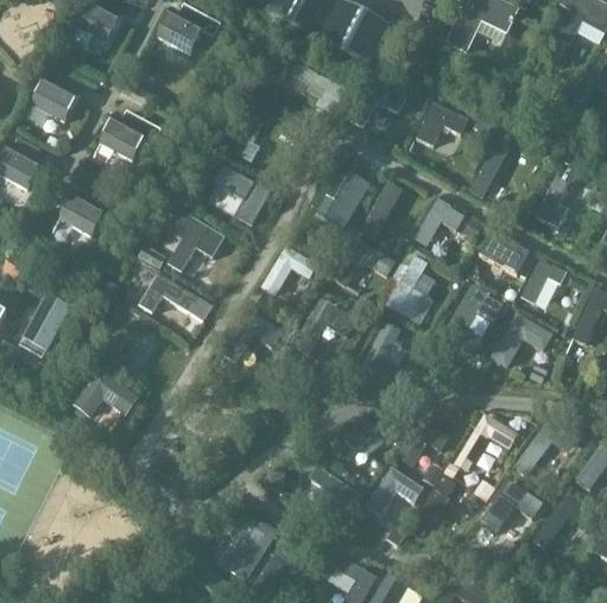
[(87,0),(74,25),(107,43),(121,14),(99,2),(100,0),(87,0)]
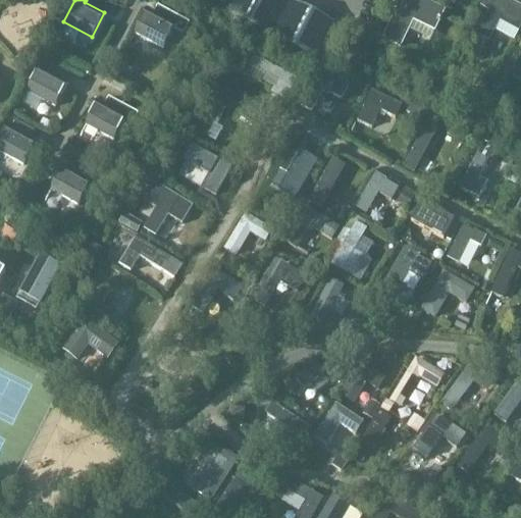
[(231,0),(225,11),(314,56),(334,19),(297,0),(231,0)]
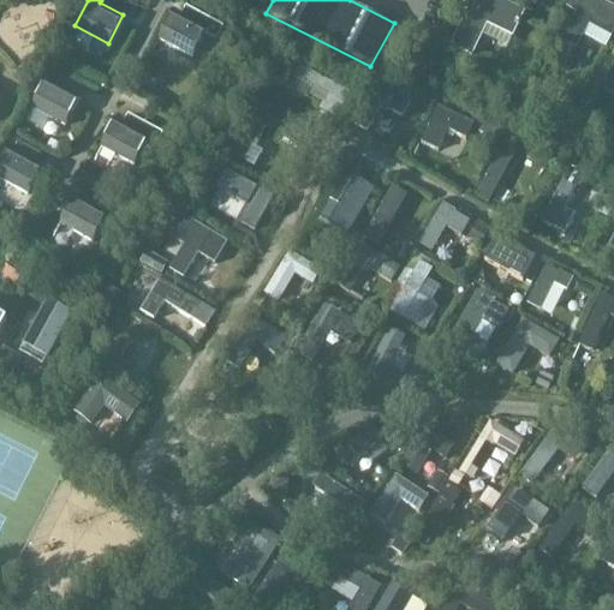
[(464,0),(462,6),(468,10),(460,27),(451,45),(472,54),(487,23),(512,36),(524,11),(501,0),(464,0)]
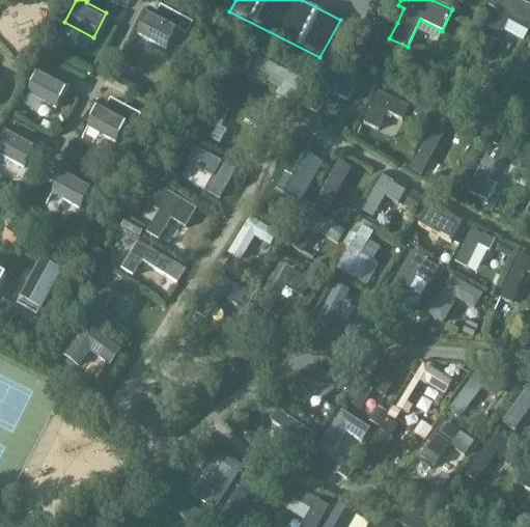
[(522,38),(529,23),(529,6),(517,0),(491,0),(489,4),(498,9),(479,44),(491,50),(502,27),(522,38)]
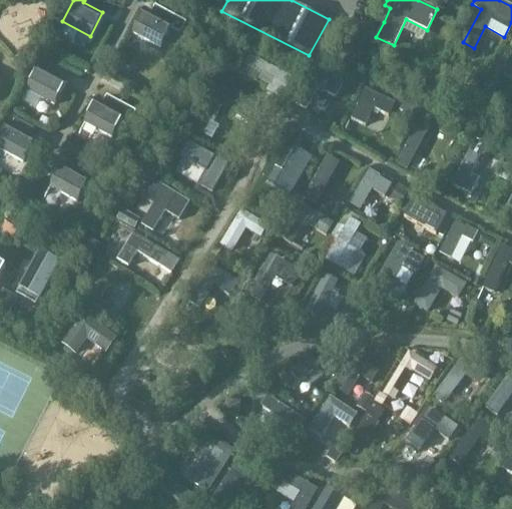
[(145,7),(132,30),(160,45),(170,25),(179,30),(185,20),(167,10),(163,17),(145,7)]
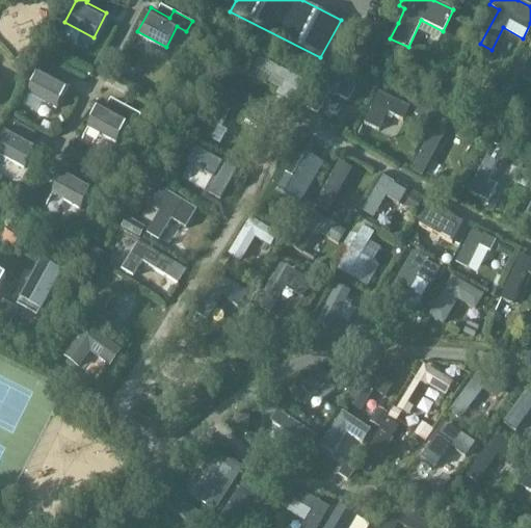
[(530,55),(520,76),(530,81),(530,55)]
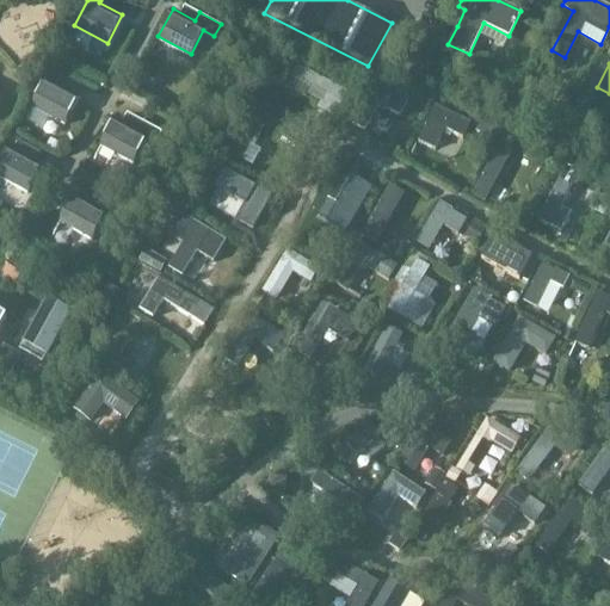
[(79,94),(57,82),(61,74),(51,68),(32,104),(65,122),(79,94)]
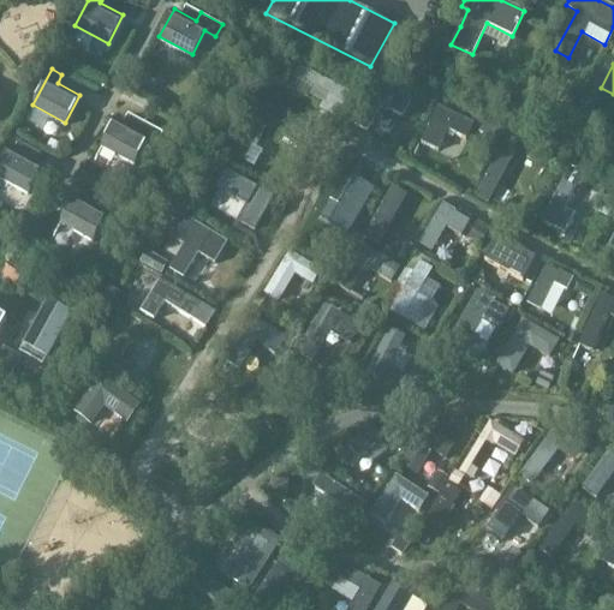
[(162,131),(143,121),(138,129),(117,117),(101,144),(135,162),(149,135),(158,139),(162,131)]
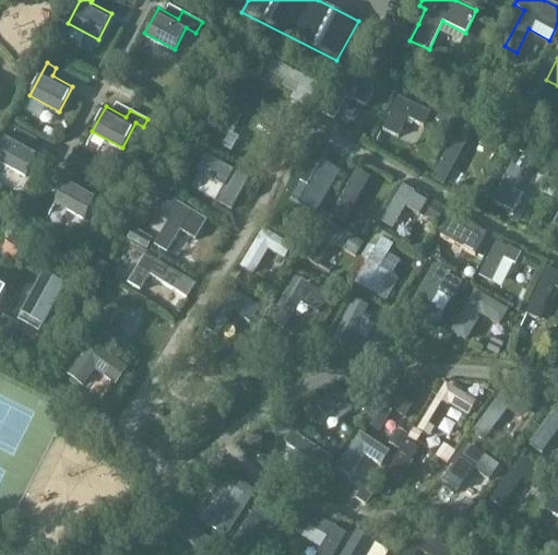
[(13,126),(0,149),(0,160),(25,174),(39,149),(19,138),(23,130),(13,126)]
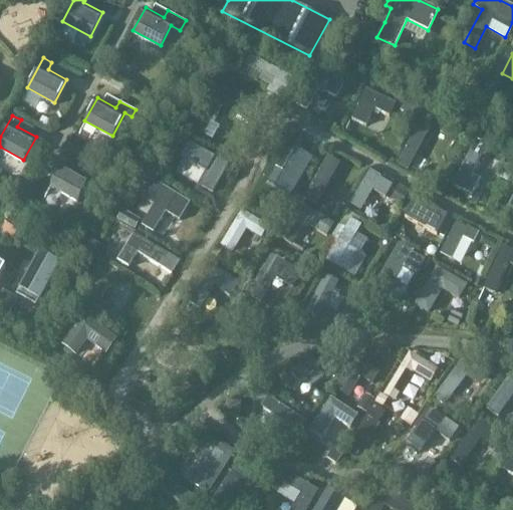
[(102,175),(85,166),(81,172),(62,162),(50,185),(77,200),(88,180),(97,185),(102,175)]
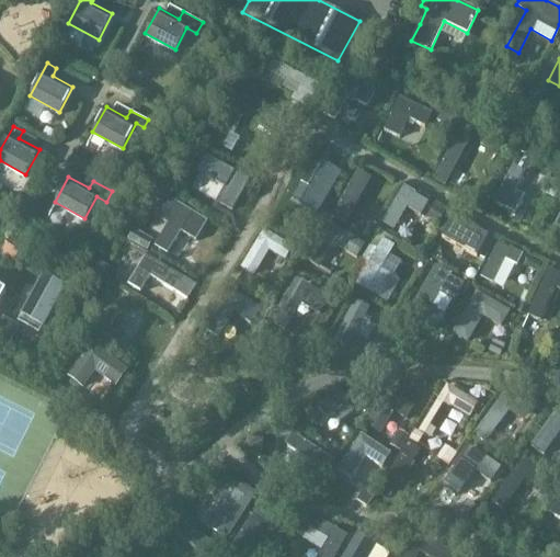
[(44,271),(22,310),(43,322),(65,283),(44,271)]
